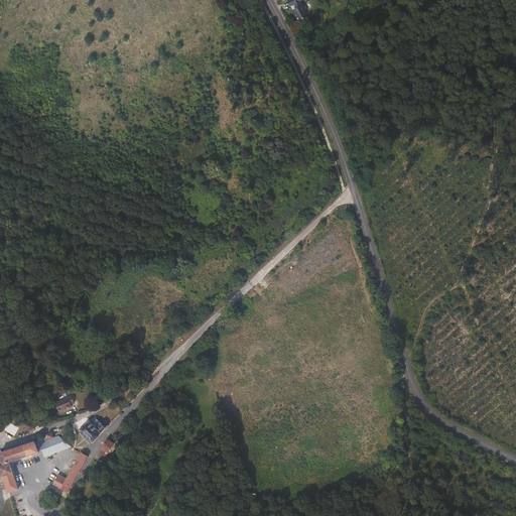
[(286,6),(289,10),(291,8),(300,23),(305,20),(297,5),(300,4),(298,0),(285,0),(284,1),(286,6)]
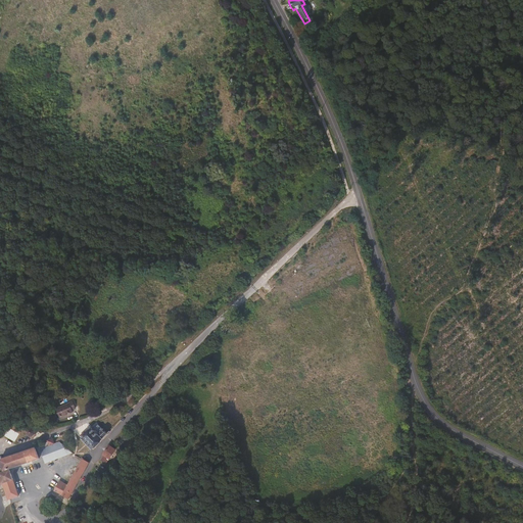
[(73,400),(53,408),(57,418),(73,412),(72,411),(76,409),(73,400)]
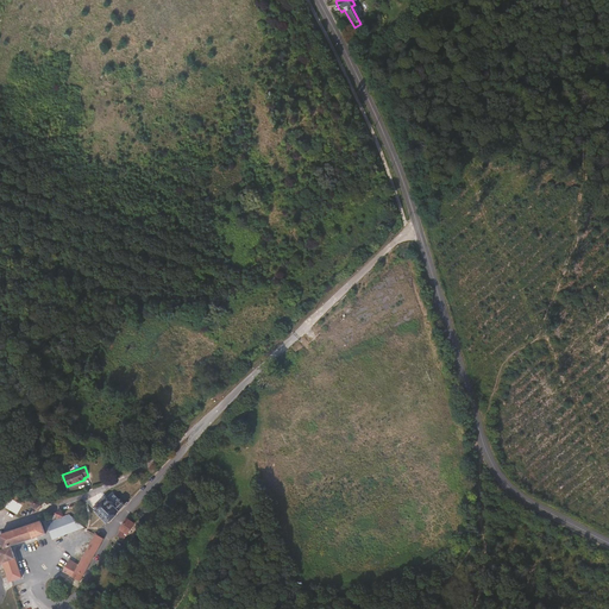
[(113,504),(119,498),(114,494),(107,500),(113,504)]
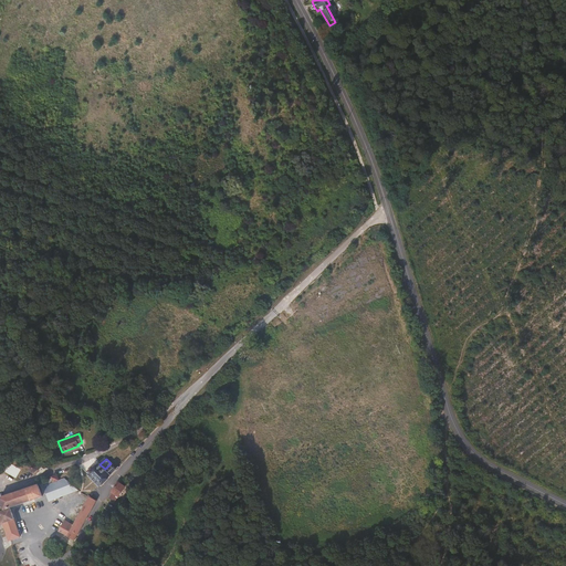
[(27,465),(27,470),(30,473),(33,473),(37,471),(38,468),(37,464),(33,462),(30,463),(27,465)]
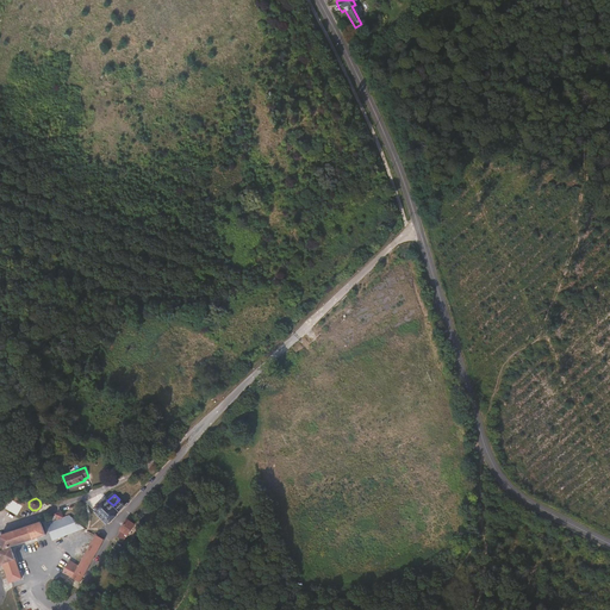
[(106,526),(126,505),(119,499),(113,505),(107,500),(99,509),(95,506),(92,511),(106,526)]
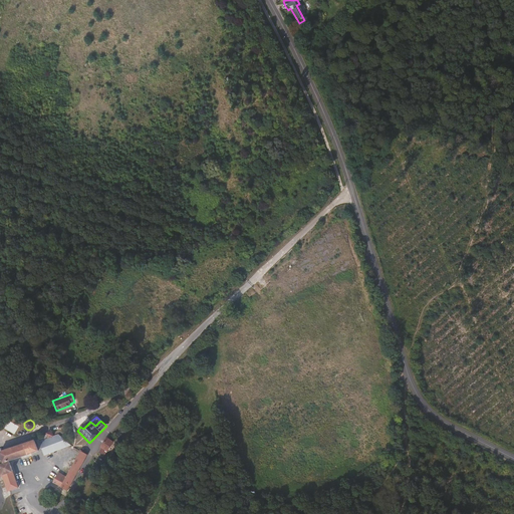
[(44,456),(70,446),(58,435),(55,436),(53,432),(47,434),(48,436),(37,441),(44,456)]
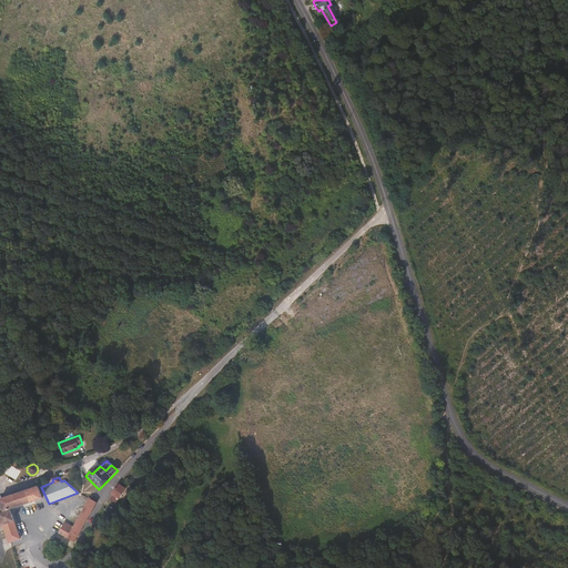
[(121,495),(127,490),(119,483),(113,488),(121,495)]
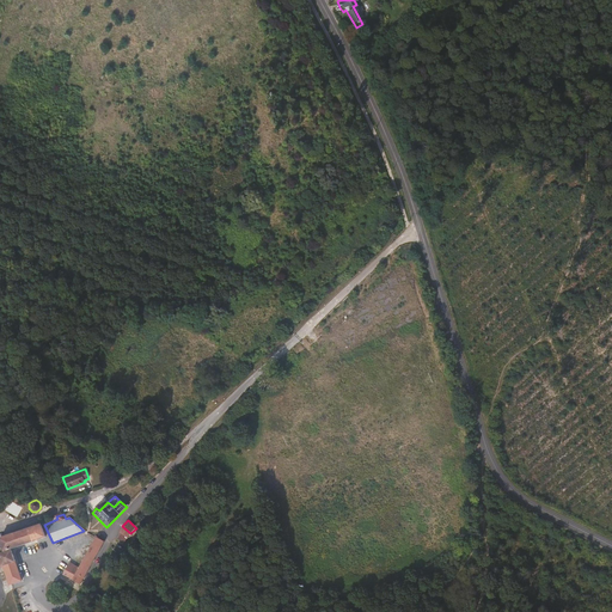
[(46,536),(41,522),(0,536),(0,545),(1,551),(6,550),(10,549),(46,536)]
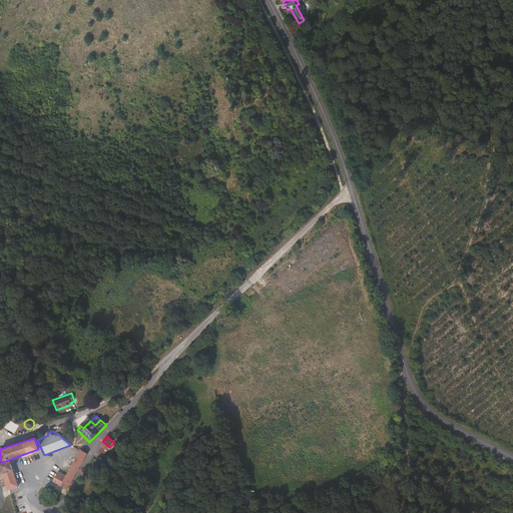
[(109,447),(102,441),(99,446),(106,451),(109,447)]
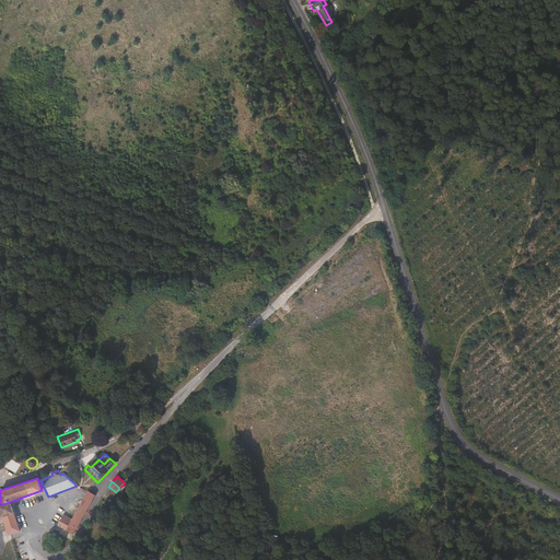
[(71,537),(94,496),(88,490),(71,518),(63,515),(57,525),(67,531),(65,533),(71,537)]
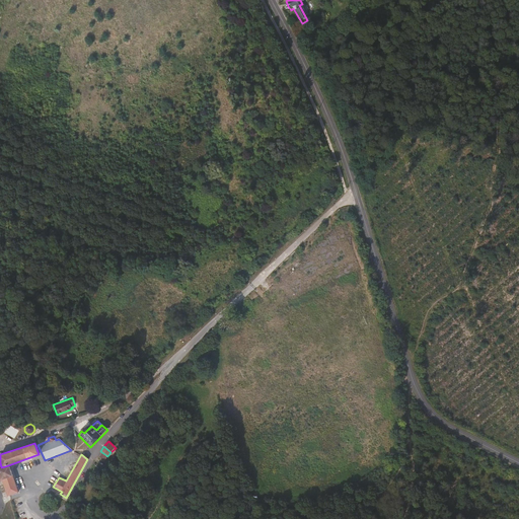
[(18,492),(8,465),(5,466),(1,467),(0,467),(0,480),(1,480),(7,496),(18,492)]
